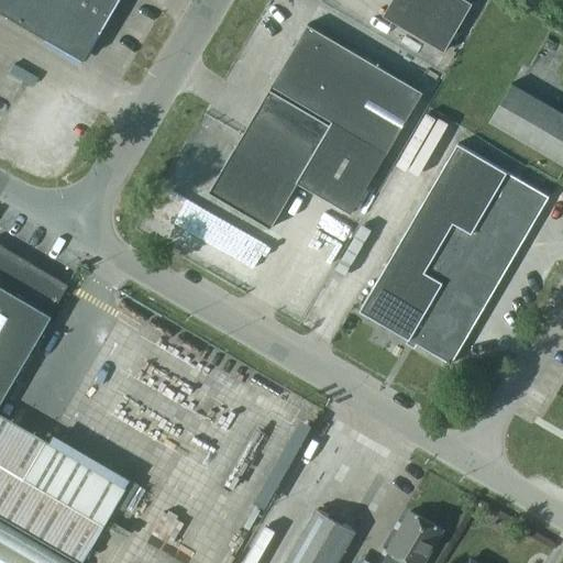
[(0,0),(0,13),(80,59),(114,0),(0,0)]
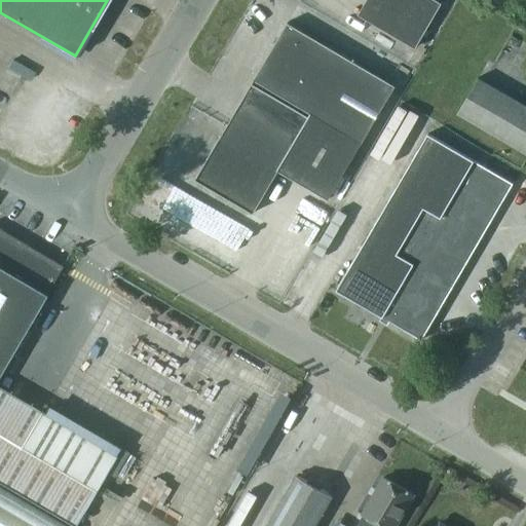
[(366,0),(358,14),(414,46),(440,2),(435,0),(366,0)]
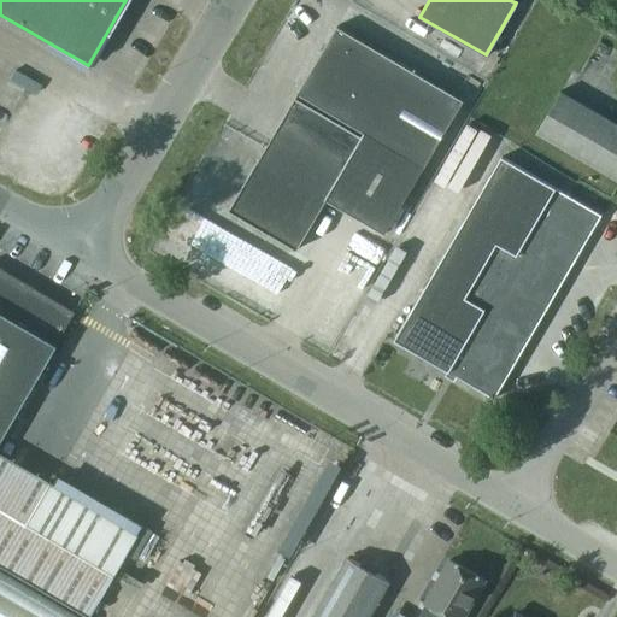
[(336,27),(259,159),(228,212),(293,250),(324,198),(386,234),(463,101),(336,27)]
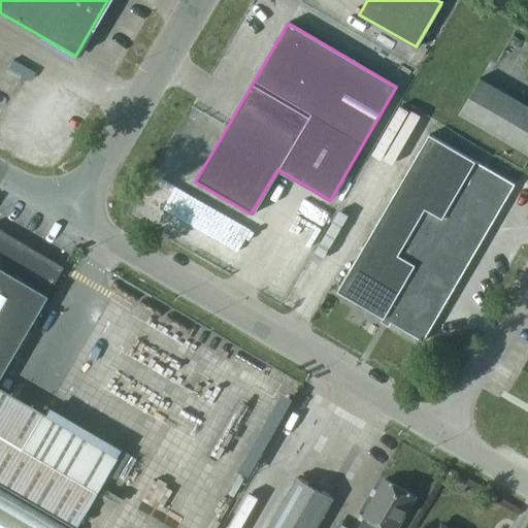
[(458,113),(527,155),(527,105),(480,77),(458,113)]
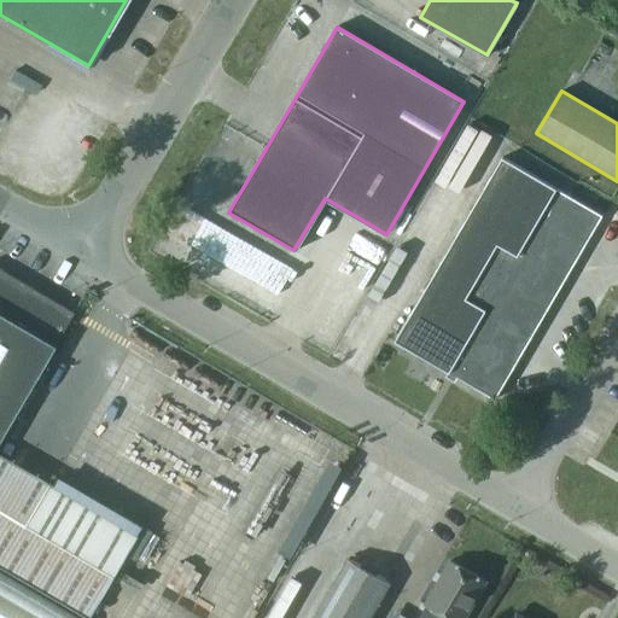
[(396,340),(495,398),(601,216),(503,158),(396,340)]
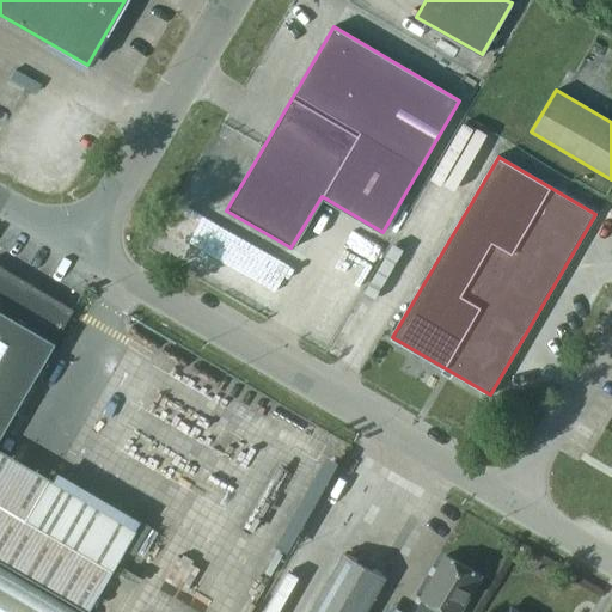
[(0,268),(0,563),(81,611),(85,611),(134,531),(0,452),(0,430),(69,314),(32,293),(35,289),(0,268)]
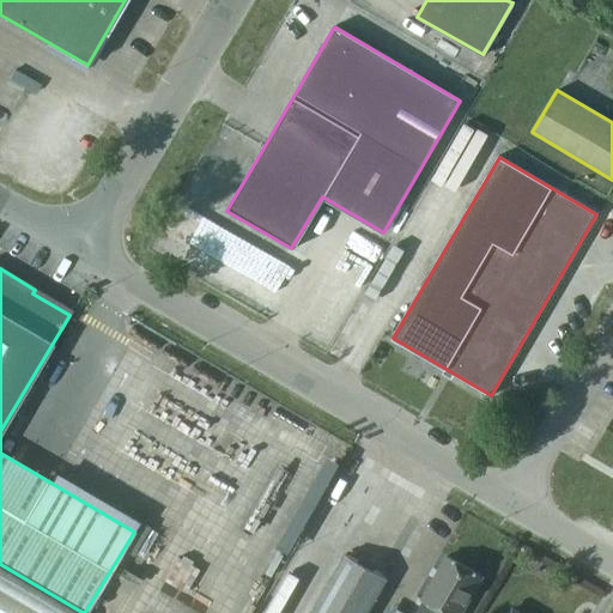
[(368,612),(388,580),(345,556),(311,612),(368,612)]
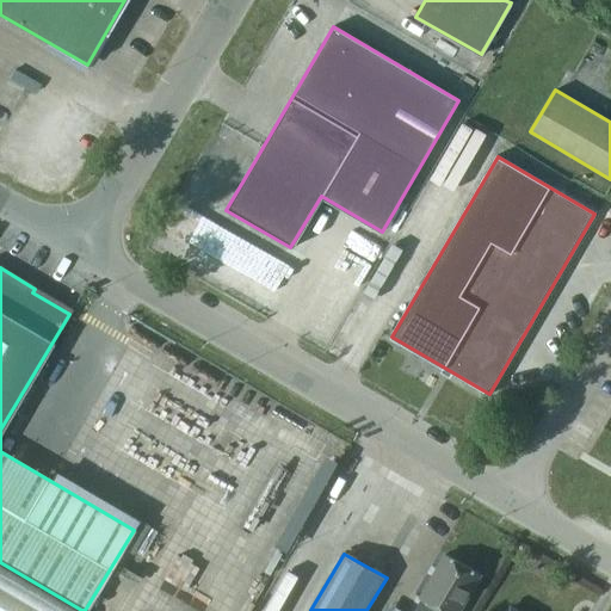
[(460,610),(481,576),(445,555),(413,610),(460,610)]
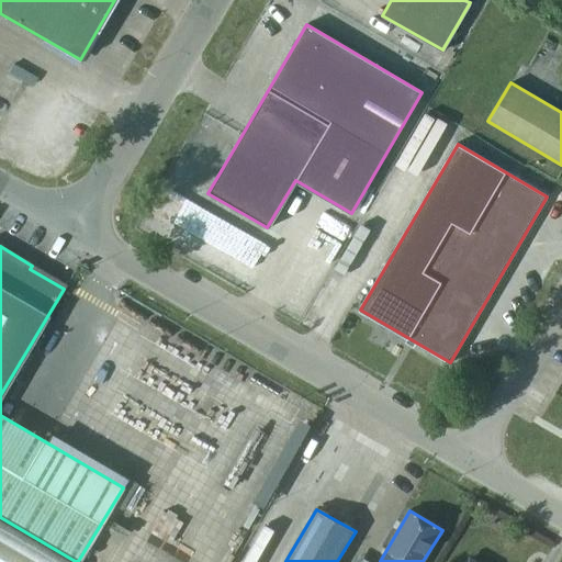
[(71,561),(0,519),(0,561),(71,561)]
